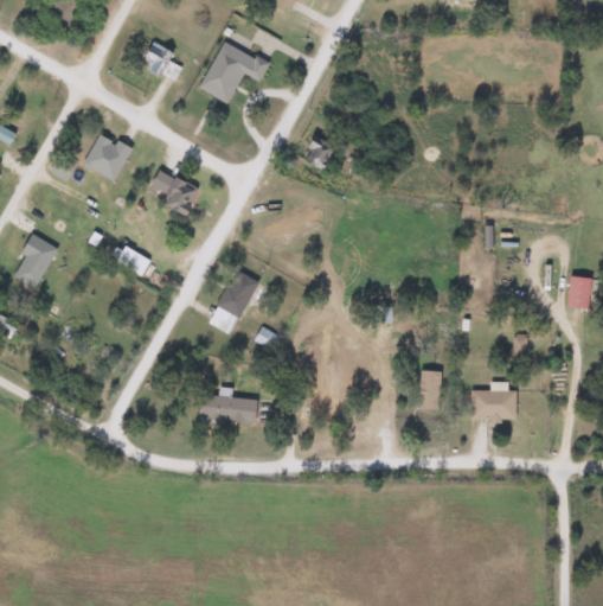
[(174,55),(154,42),(141,63),(174,83),(184,69),(171,62),(174,55)]
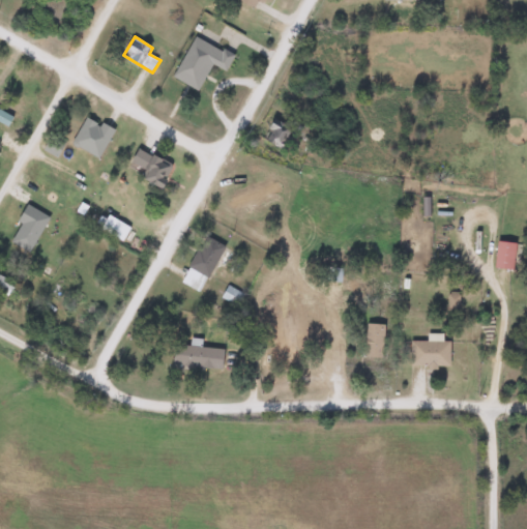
[(175,79),(200,90),(212,64),(228,71),(235,55),(195,36),(175,79)]
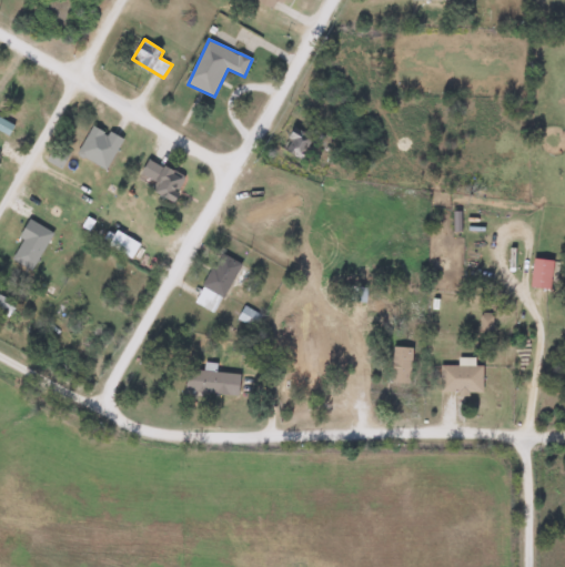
[(0,129),(7,132),(10,125),(0,120),(0,129)]
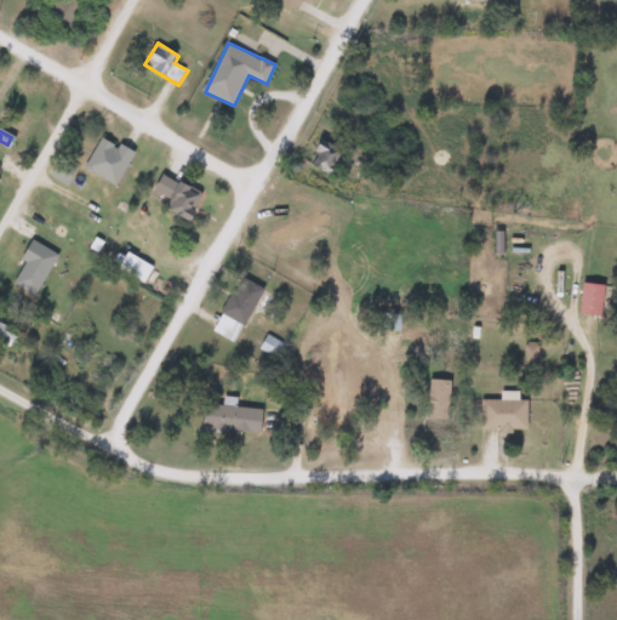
[(118,186),(135,154),(103,136),(85,169),(118,186)]
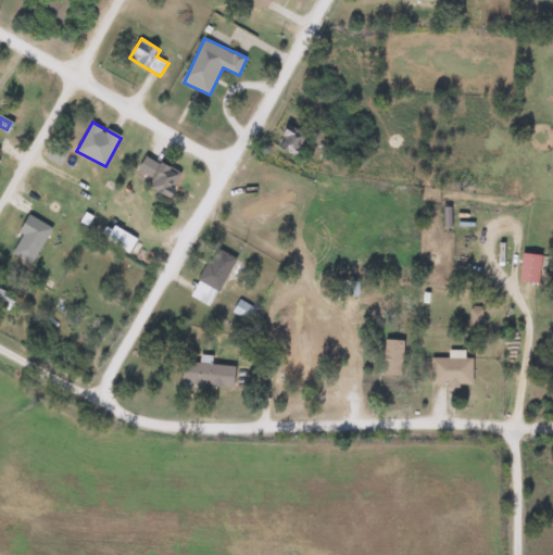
[(301,156),(309,136),(287,127),(279,149),(301,156)]
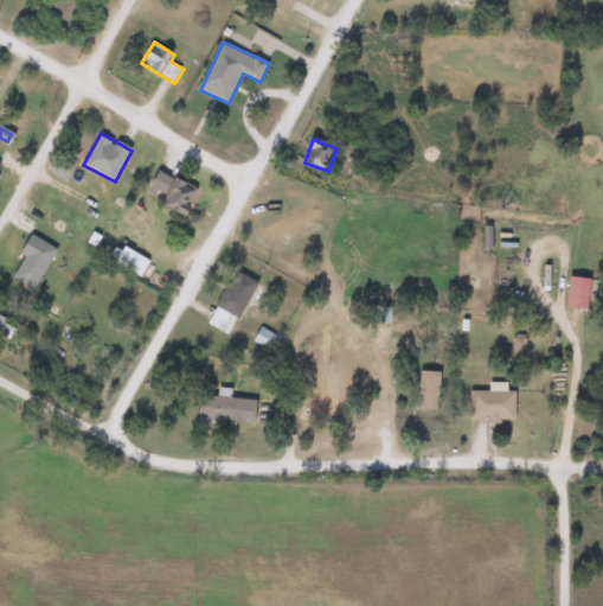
[(51,171),(66,182),(76,167),(62,157),(51,171)]
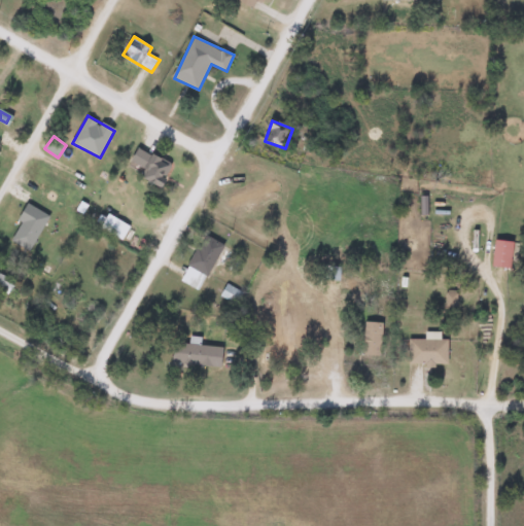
[(175,167),(154,154),(141,176),(161,188),(175,167)]
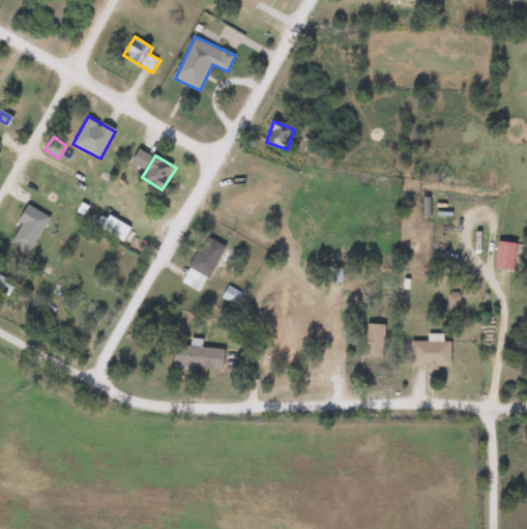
[(226,245),(205,236),(183,284),(203,293),(226,245)]
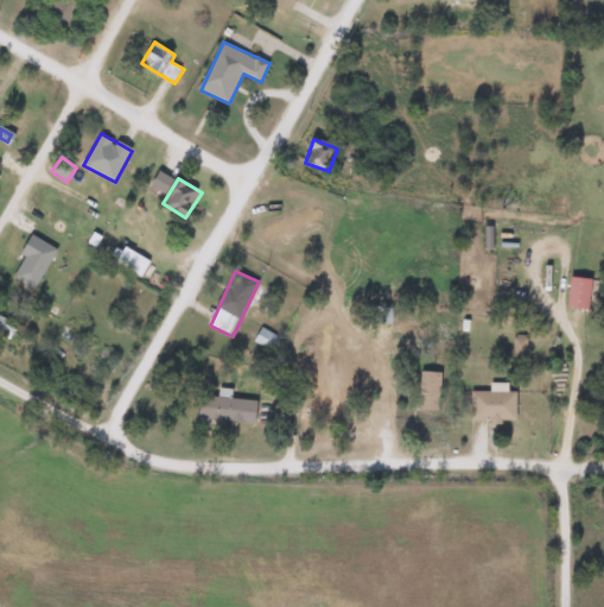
[(0,336),(13,342),(20,324),(0,316),(0,336)]
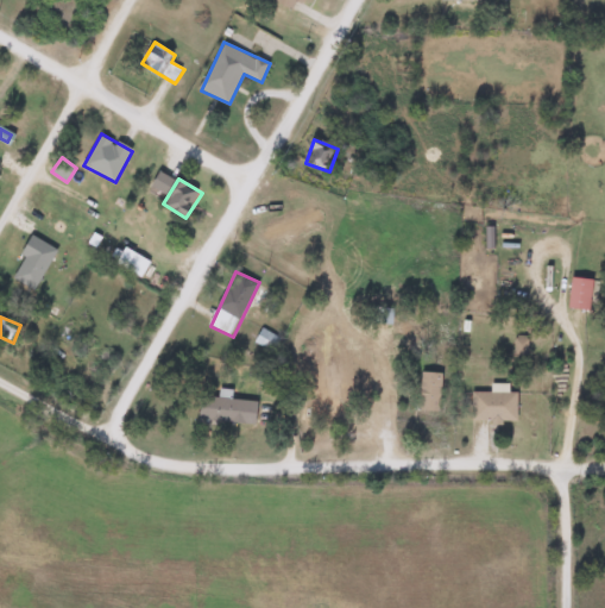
[(440,413),(443,374),(422,371),(418,411),(440,413)]
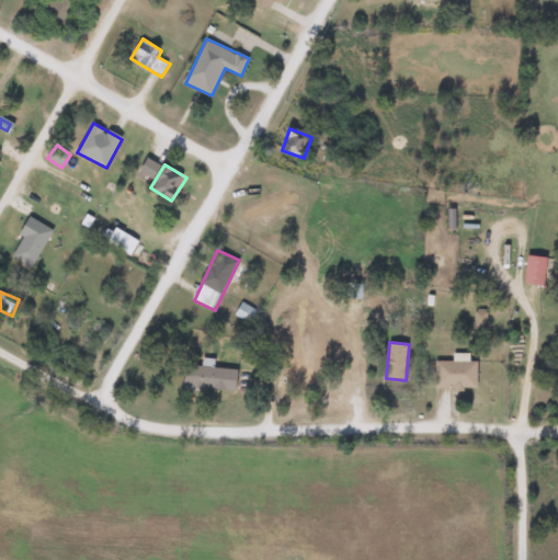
[(477,389),(477,361),(465,361),(465,354),(455,354),(455,362),(436,361),(436,389),(477,389)]
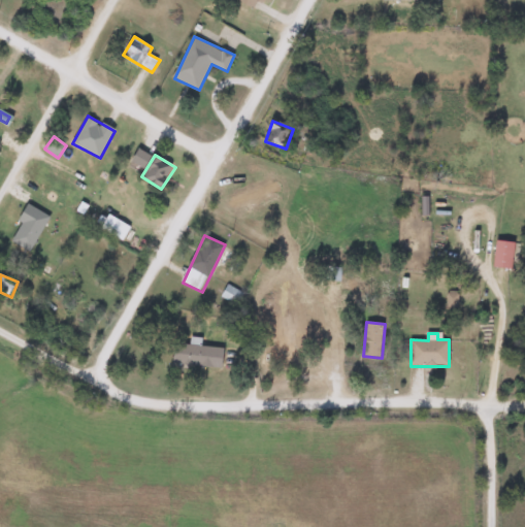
[(225,348),(174,343),(172,364),(223,368),(225,348)]
